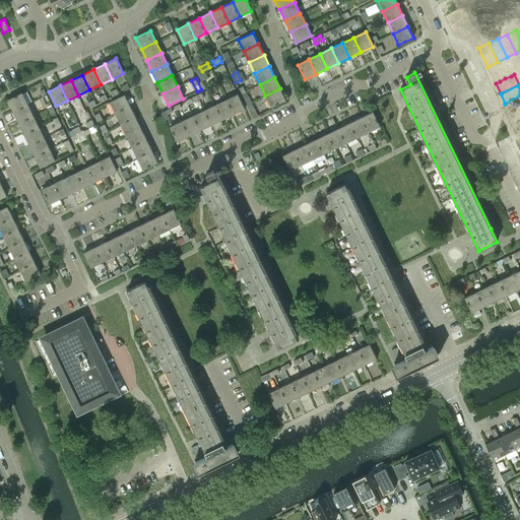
[(280,88),(265,95),(271,107),(285,100),(280,88)]
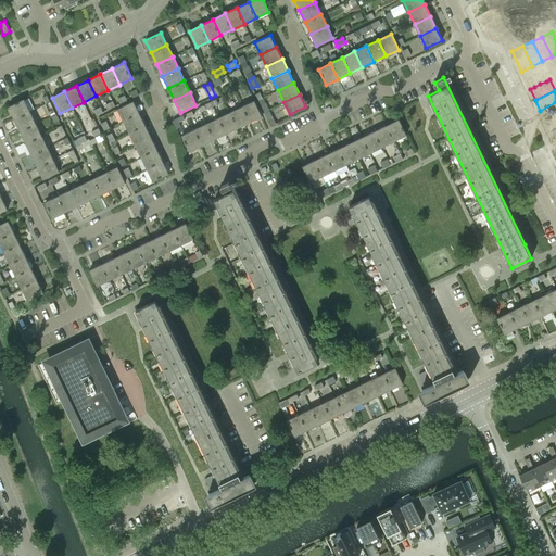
[(8,106),(14,119),(29,112),(24,99),(8,106)]
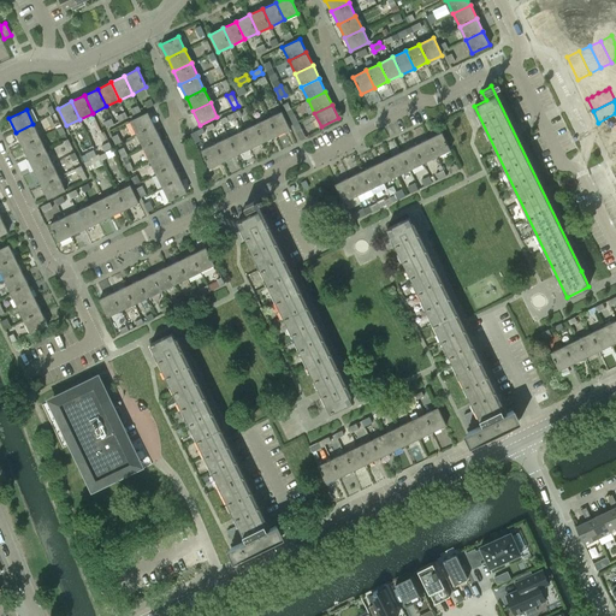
[(136,134),(154,125),(148,112),(130,120),(136,134)]
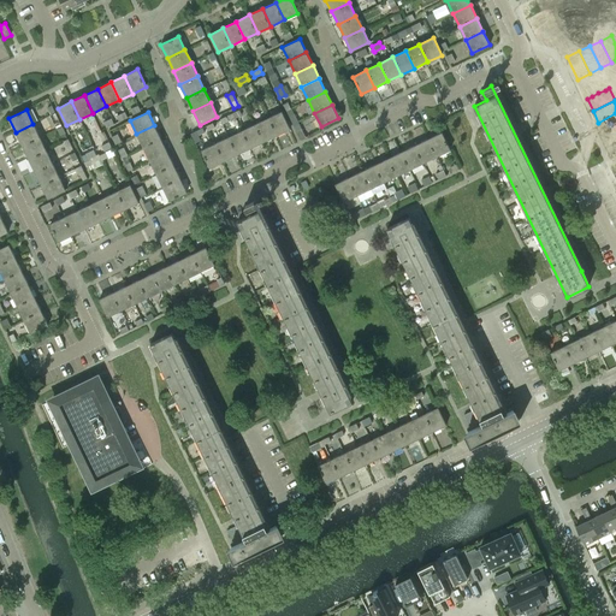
[(268,118),(277,136),(290,129),(282,112),(268,118)]
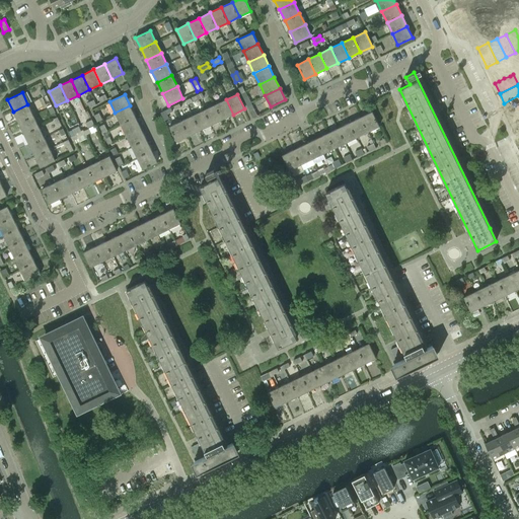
[(518,95),(504,103),(509,114),(518,107),(518,95)]
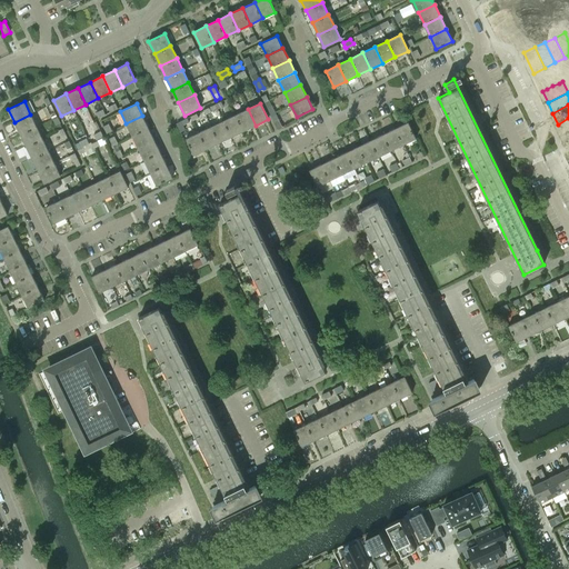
[(236,115),(243,131),(256,126),(248,109),(236,115)]
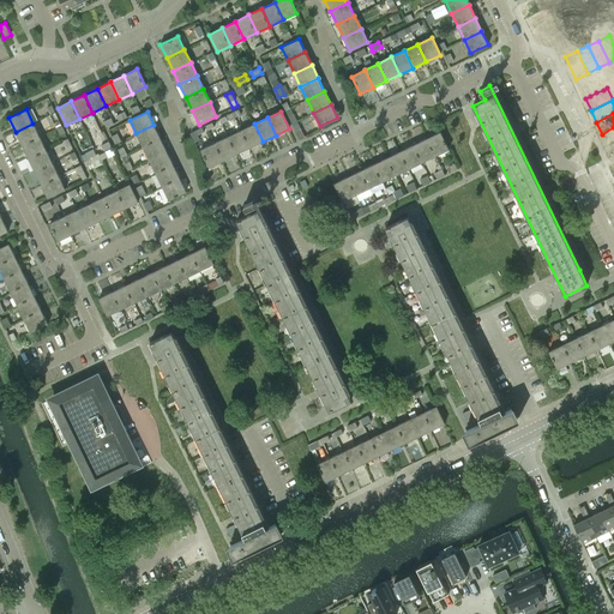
[(298,121),(292,124),(299,139),(305,137),(298,121)]
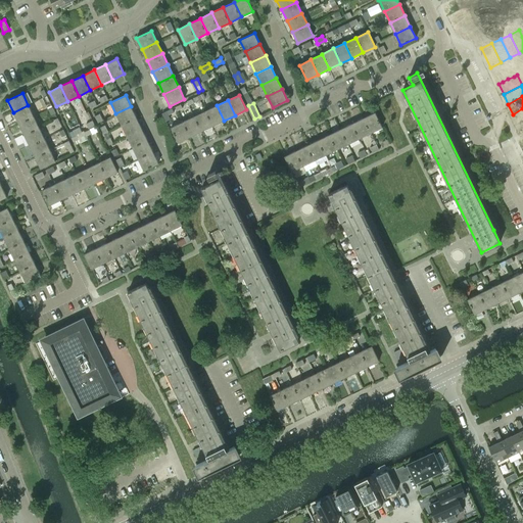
[(34,116),(28,105),(13,112),(18,124),(34,116)]
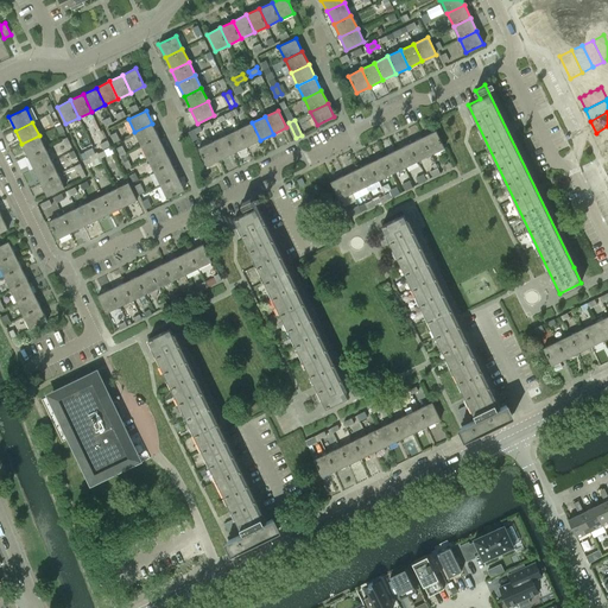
[(239,130),(247,146),(260,140),(252,122),(239,130)]
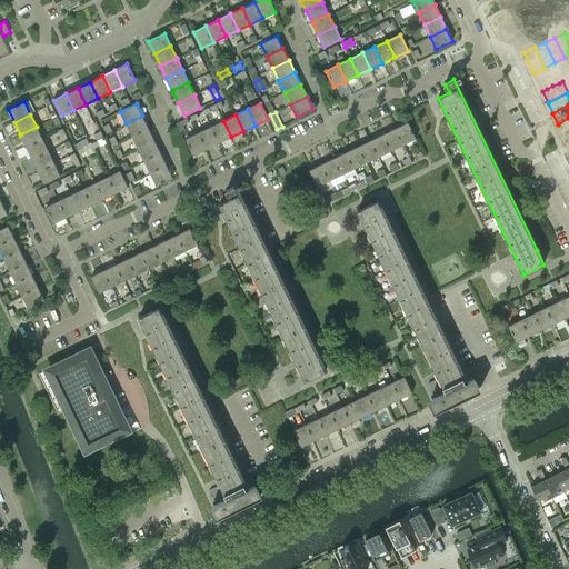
[(126,123),(132,136),(148,128),(142,116),(126,123)]
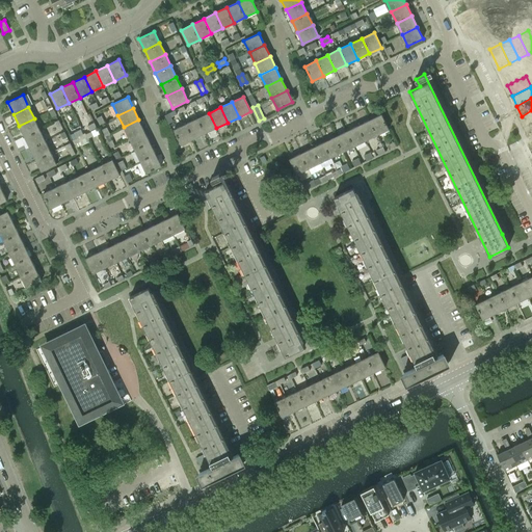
[(531,110),(522,116),(527,126),(531,123),(531,110)]
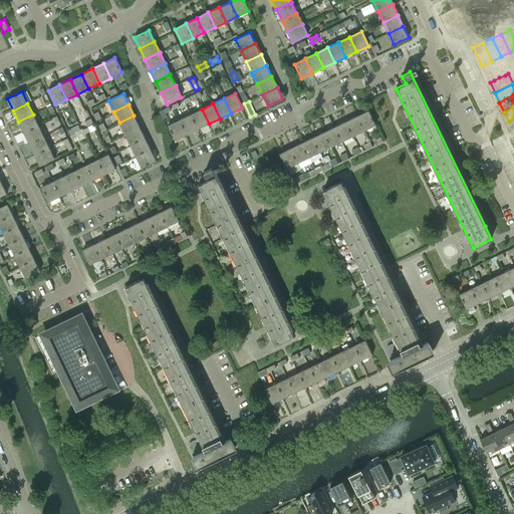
[(191,114),(198,130),(209,123),(202,109),(191,114)]
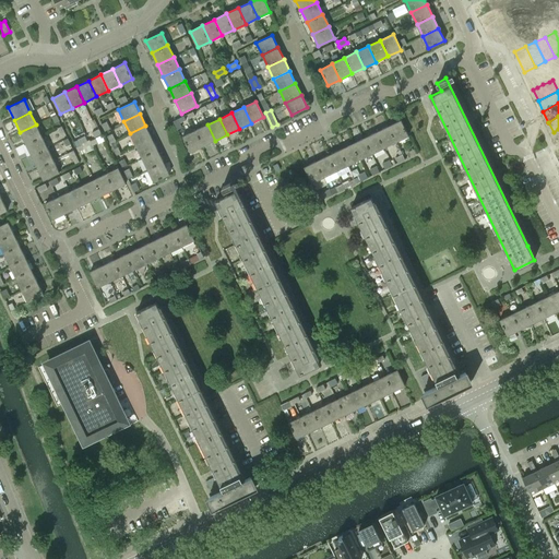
[(401,120),(389,126),(396,142),(408,135),(401,120)]
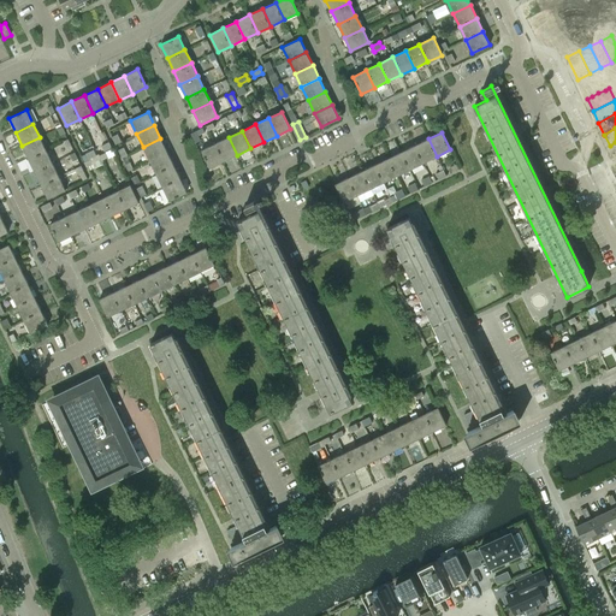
[(46,150),(40,137),(22,146),(29,159),(46,150)]
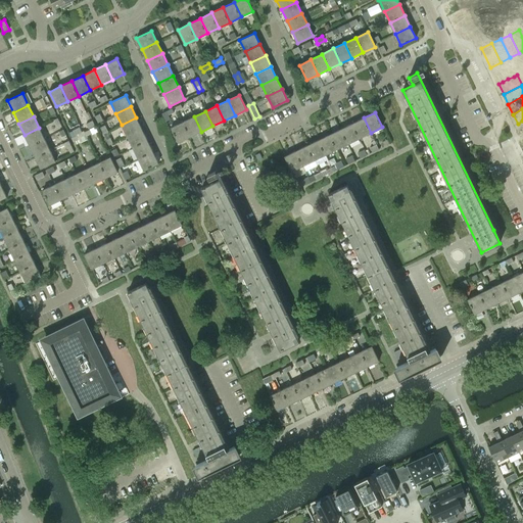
[(182,122),(190,137),(201,132),(194,116),(182,122)]
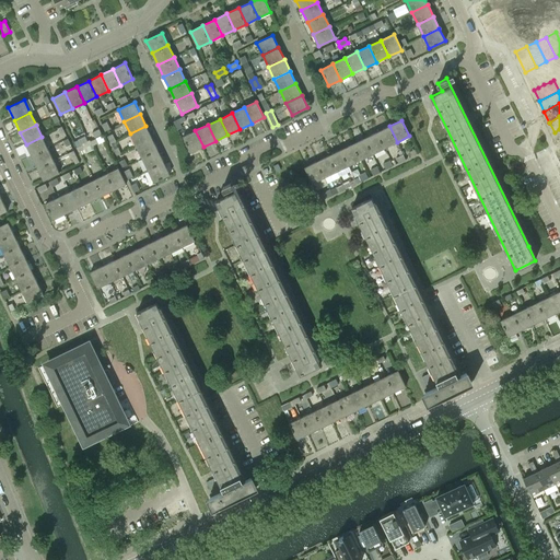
[(146,126),(130,133),(136,146),(152,138),(146,126)]
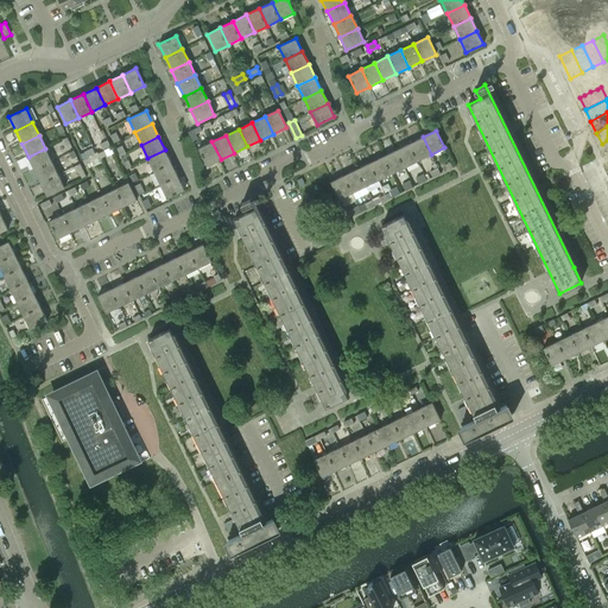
[(431,154),(423,137),(410,144),(418,160),(431,154)]
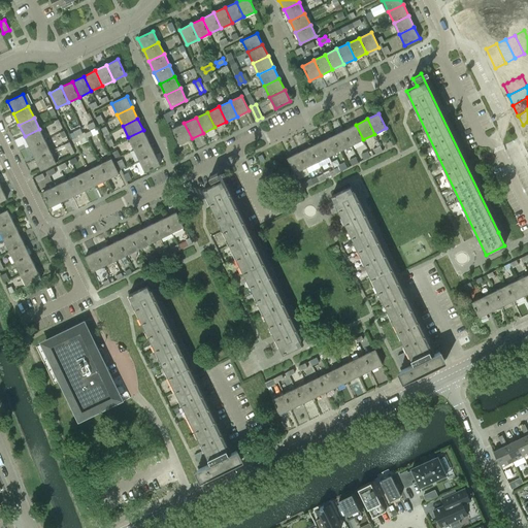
[(192,138),(184,123),(172,129),(179,143),(192,138)]
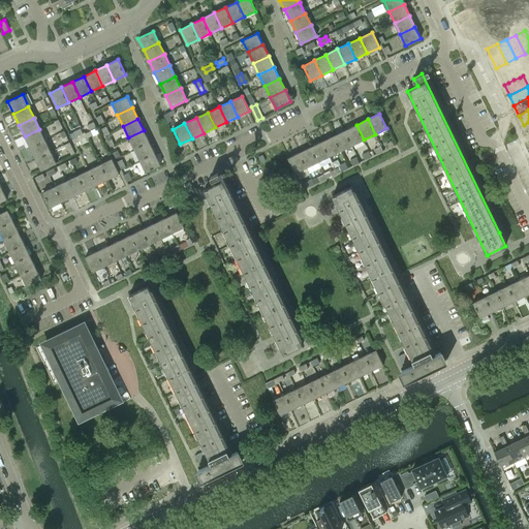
[(356,125),(345,130),(352,146),(364,139),(356,125)]
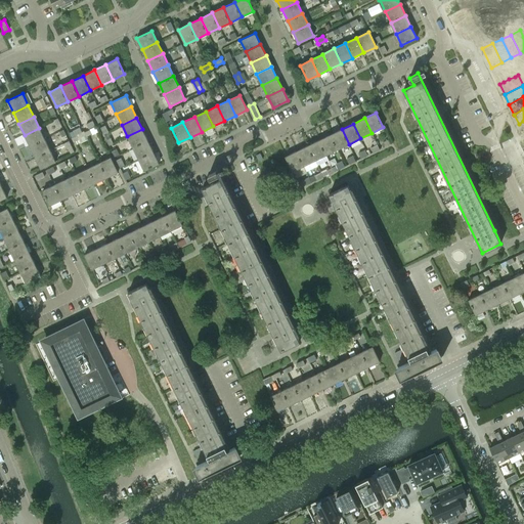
[(30,146),(45,139),(39,128),(25,135),(30,146)]
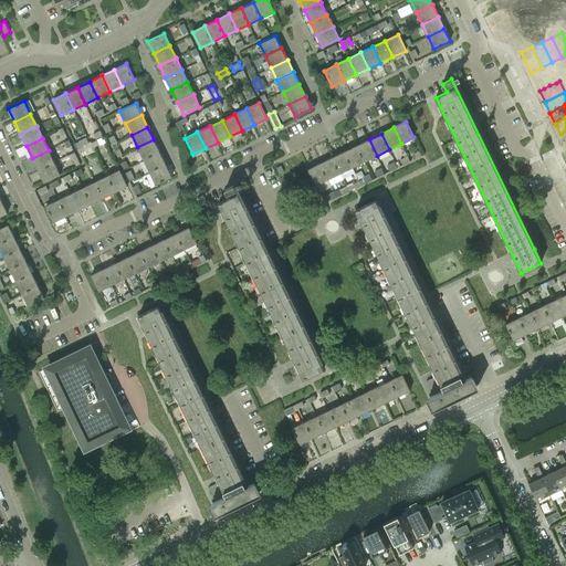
[(137,147),(144,159),(159,152),(154,139),(137,147)]
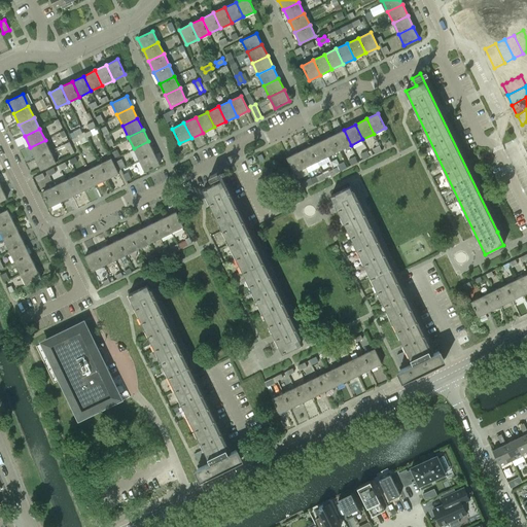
[(344,130),(332,135),(340,150),(351,145),(344,130)]
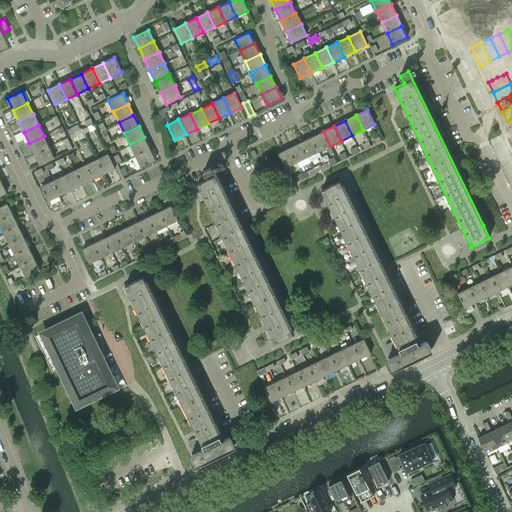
[(319,151),(330,146),(323,131),(312,137),(319,151)]
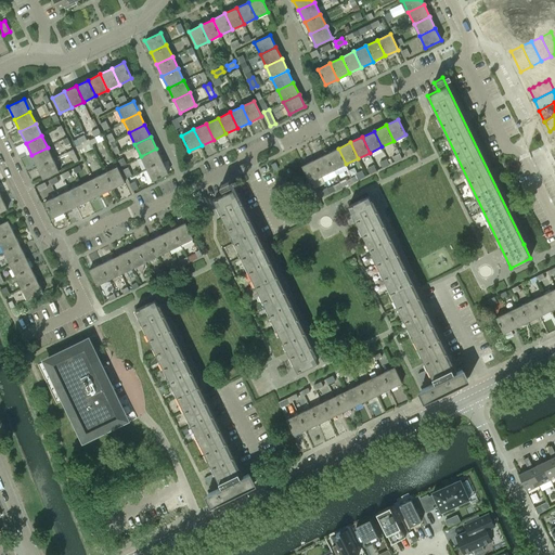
[(53,159),(48,147),(31,155),(37,167),(53,159)]
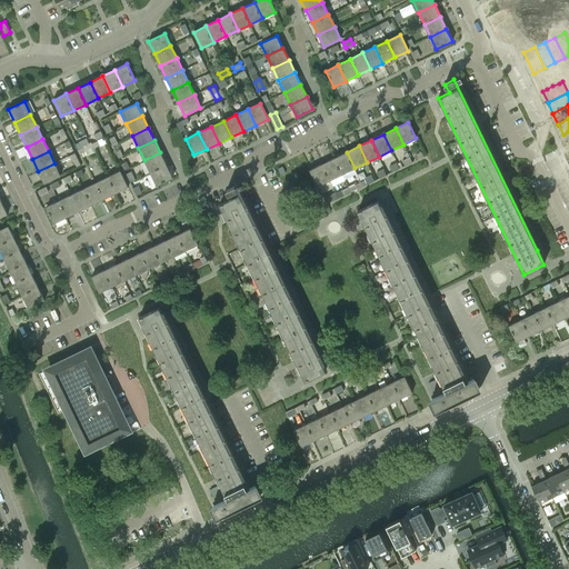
[(145,160),(150,172),(167,165),(160,152),(145,160)]
